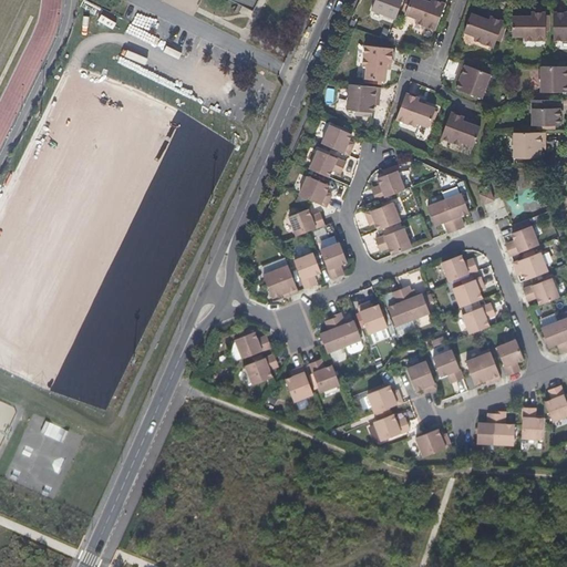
[(233,0),(255,10),(259,0),(233,0)]
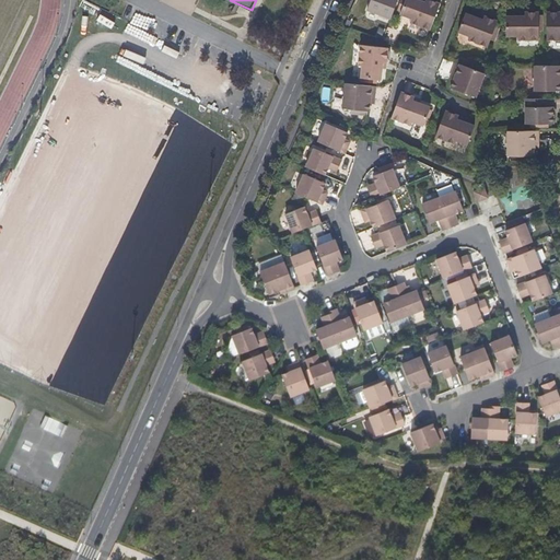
[(391,19),(396,0),(370,0),(366,10),(391,19)]
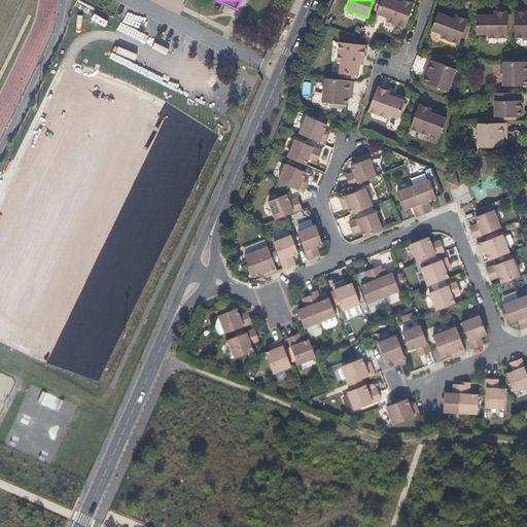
[(399,0),(399,2),(394,0),(381,0),(377,12),(387,16),(385,20),(405,27),(413,3),(405,0),(399,0)]
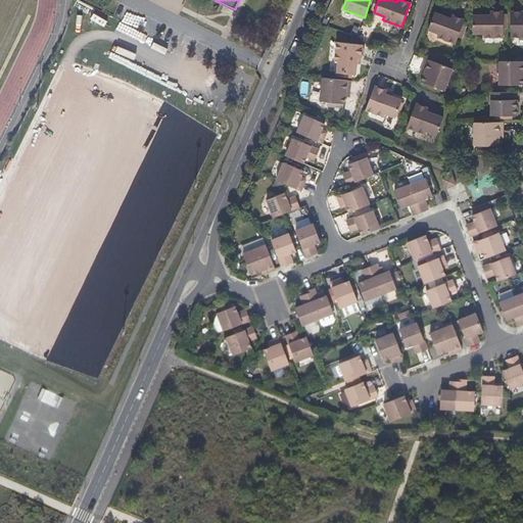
[(490,15),(473,15),(473,34),(484,34),(484,37),(504,38),(504,11),(490,11),(490,15)]
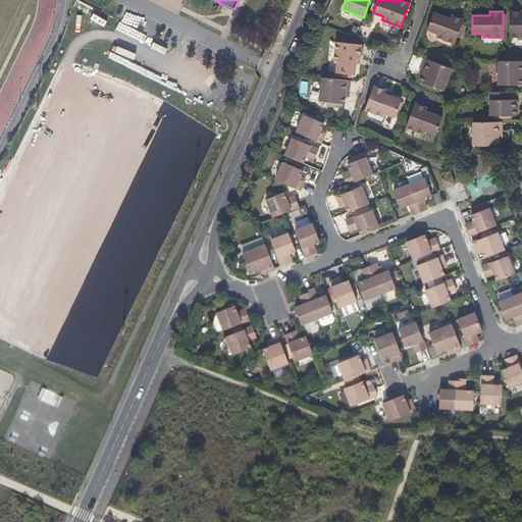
[(521,11),(509,12),(509,38),(521,37),(521,11)]
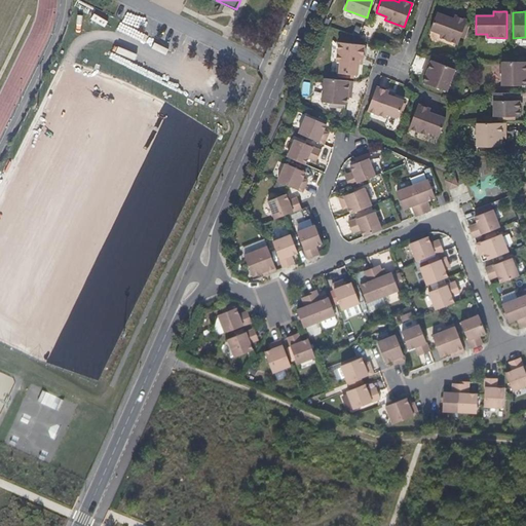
[(452,17),(437,12),(430,30),(441,34),(439,37),(457,44),(466,20),(454,14),(452,17)]
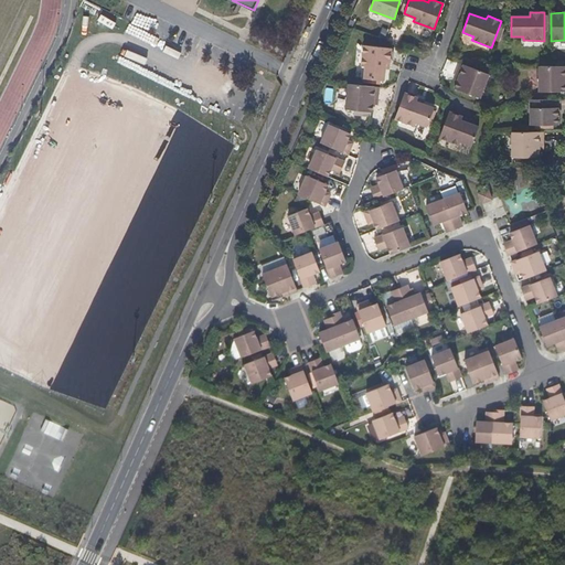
[(391,48),(364,44),(361,65),(364,66),(363,78),(383,81),(385,62),(390,62),(391,48)]
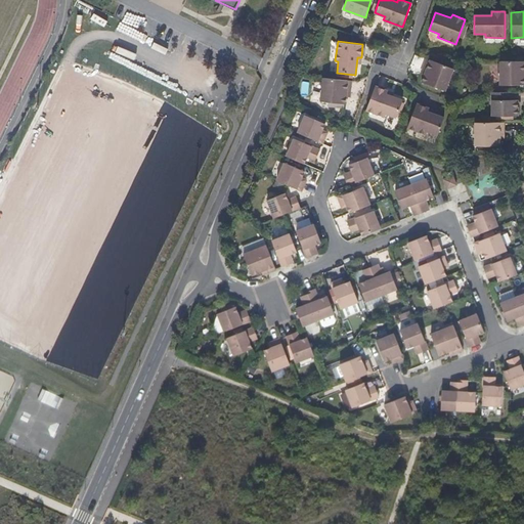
[(453,68),(426,57),(422,70),(425,72),(422,82),(444,91),(453,68)]
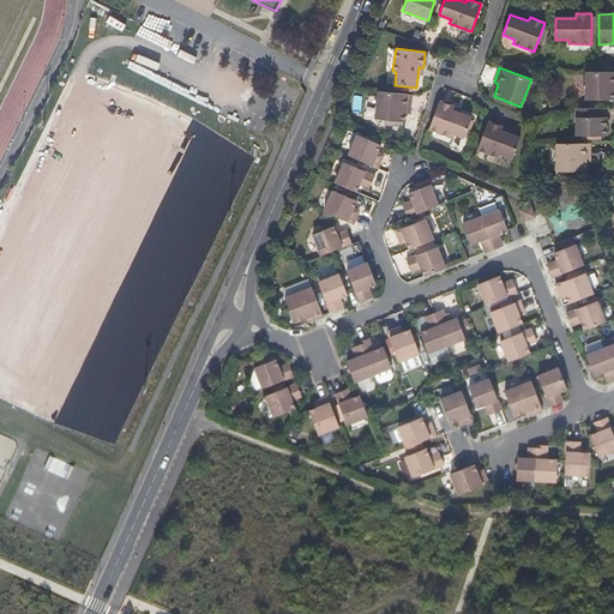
[(613,71),(600,72),(587,72),(587,100),(613,98),(613,71)]
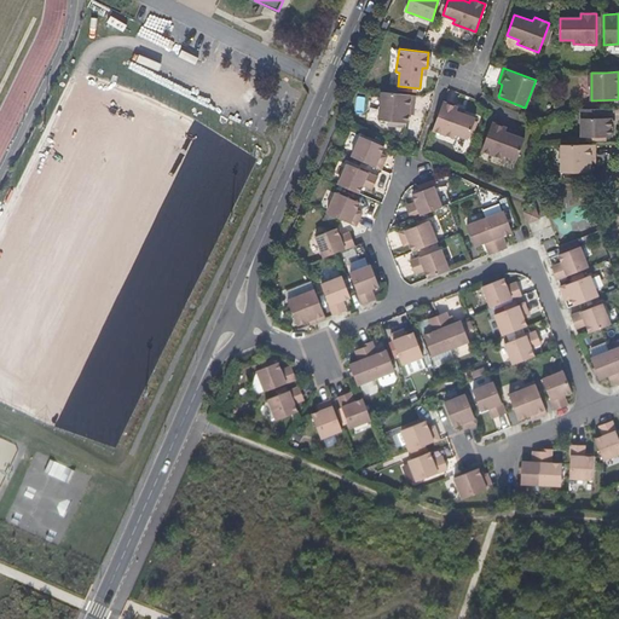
[(415,94),(381,91),(379,120),(408,122),(409,109),(414,110),(415,94)]
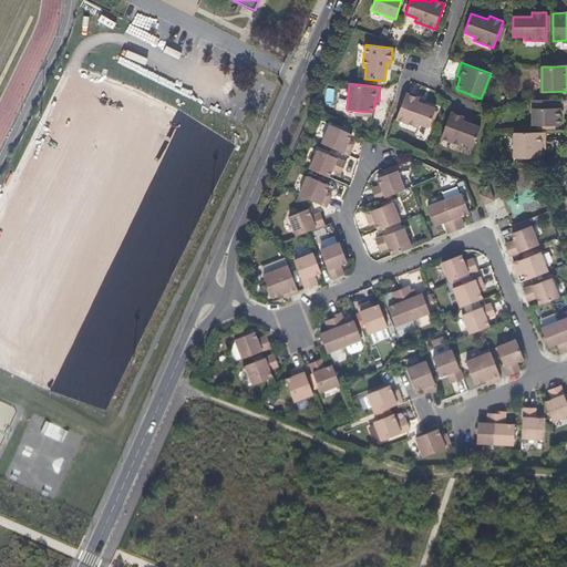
[(420,99),(406,93),(397,119),(416,126),(419,123),(429,127),(435,109),(419,102),(420,99)]
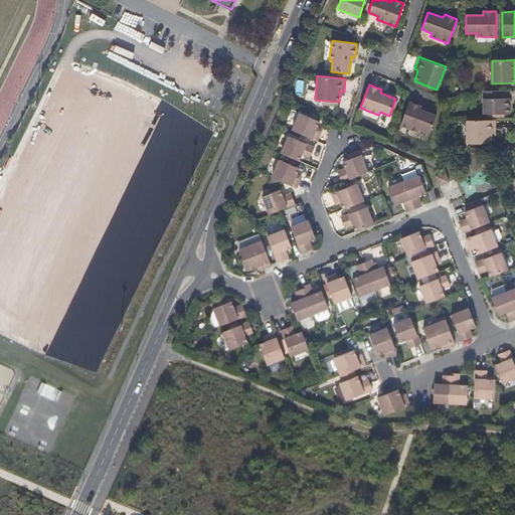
[(503,98),(503,91),(484,91),(484,114),(488,114),(488,117),(499,117),(499,114),(505,114),(510,114),(509,98),(503,98)]
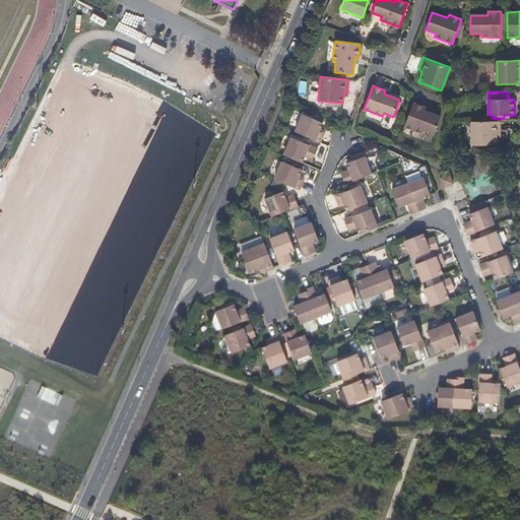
[(427,108),(414,103),(404,126),(423,134),(425,130),(435,134),(441,117),(425,111),(427,108)]
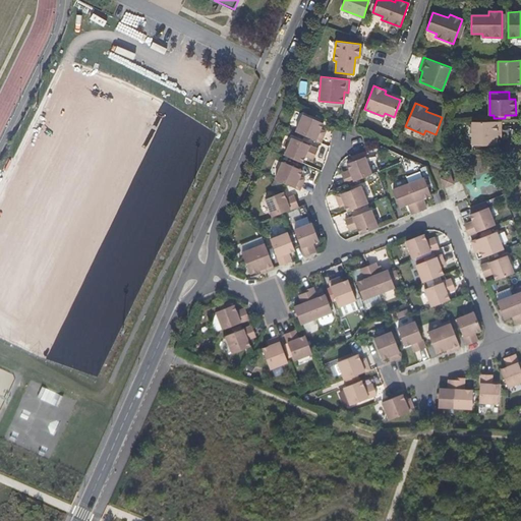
[(306,114),(298,130),(323,141),(327,134),(322,131),(323,129),(326,122),(306,114)]
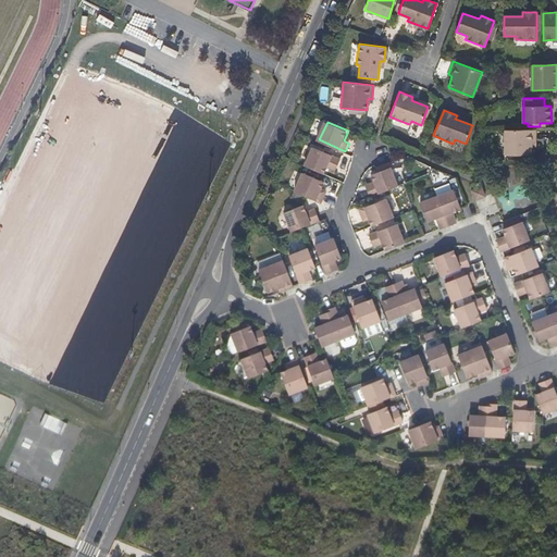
[(536,143),(536,130),(506,130),(506,156),(532,156),(532,144),(536,143)]
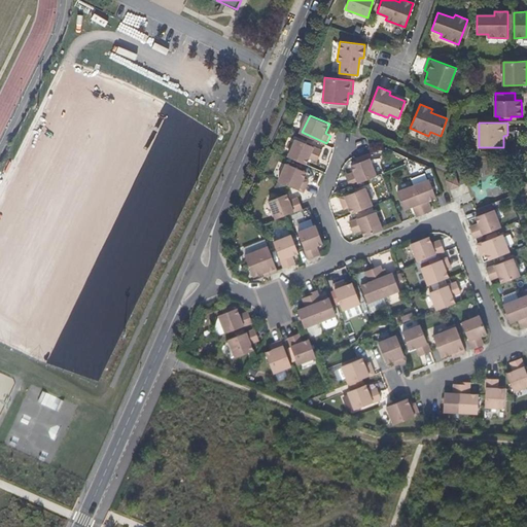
[(299,138),(290,155),(308,164),(311,156),(312,153),(321,156),(324,149),(299,138)]
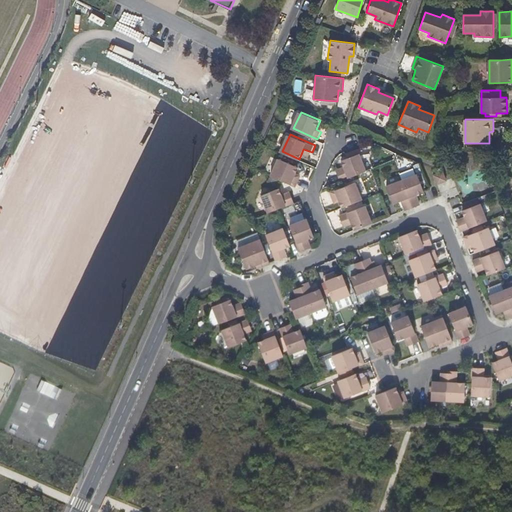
[(340,173),(343,180),(368,170),(361,153),(344,160),(346,167),(347,170),(340,173)]
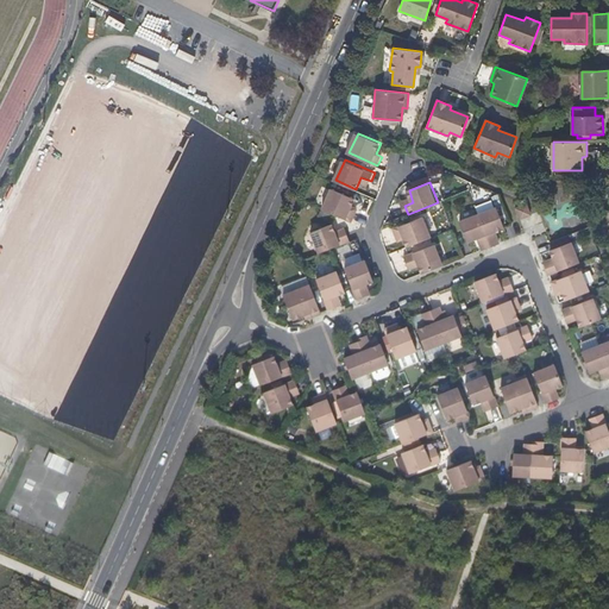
[(333,188),(325,208),(353,220),(357,212),(352,209),(353,205),(357,198),(333,188)]
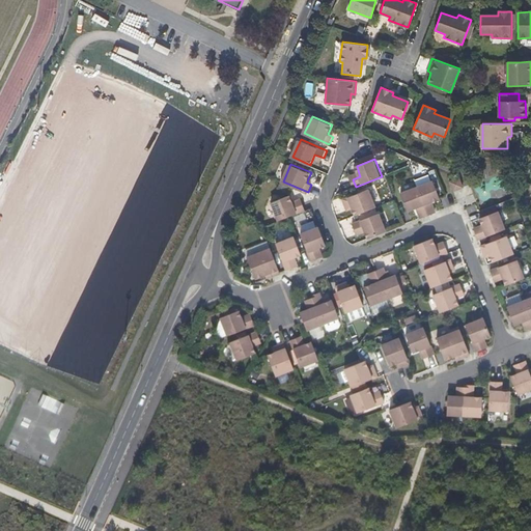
[(451,192),(463,187),(457,175),(447,180),(451,192)]
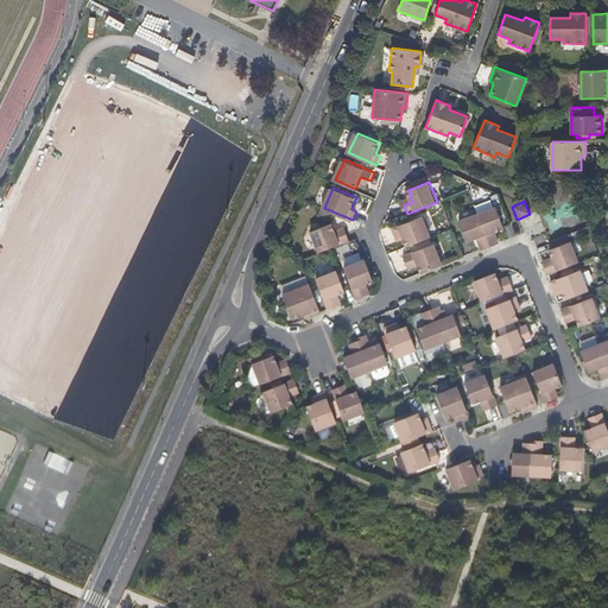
[(492,245),(500,242),(496,230),(506,227),(498,207),(480,214),(492,245)]
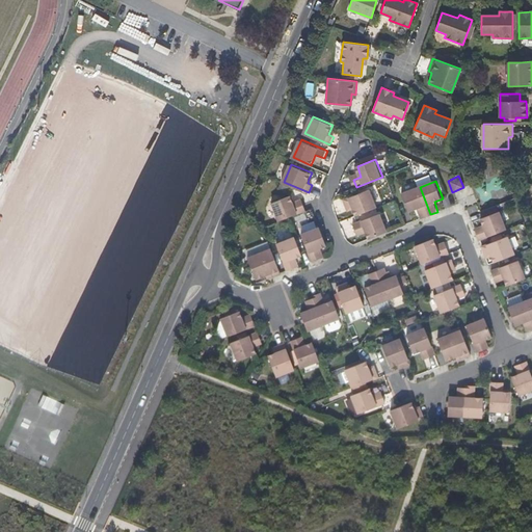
[(299,190),(289,186),(287,190),(298,194),(299,190)]
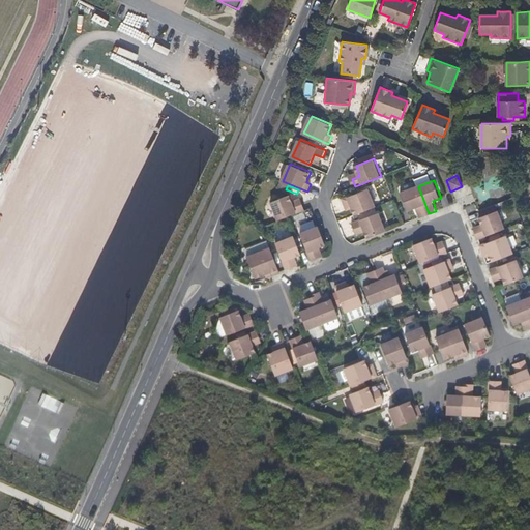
[(421,216),(429,213),(418,186),(402,193),(409,209),(417,206),(421,216)]
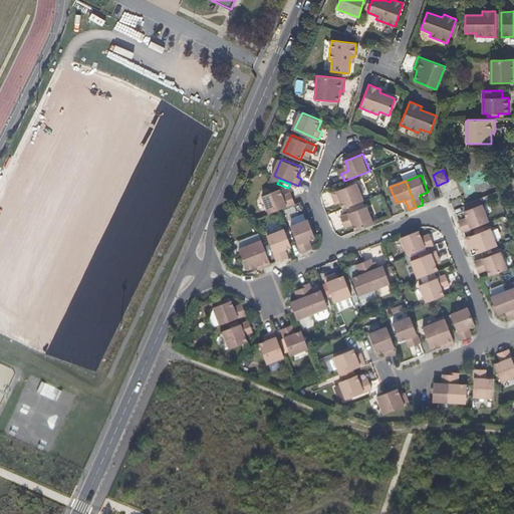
[(342,201),(345,207),(365,200),(358,182),(333,192),(336,199),(341,198),(342,201)]
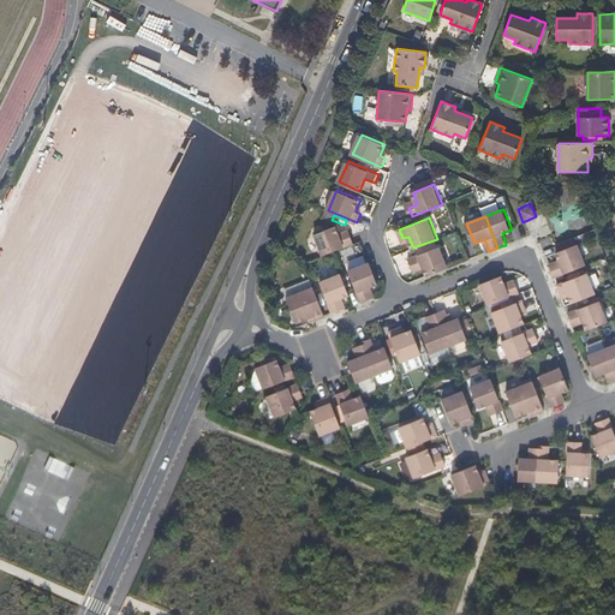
[(334,250),(354,242),(351,233),(341,236),(340,233),(336,225),(316,232),(324,254),(334,250)]
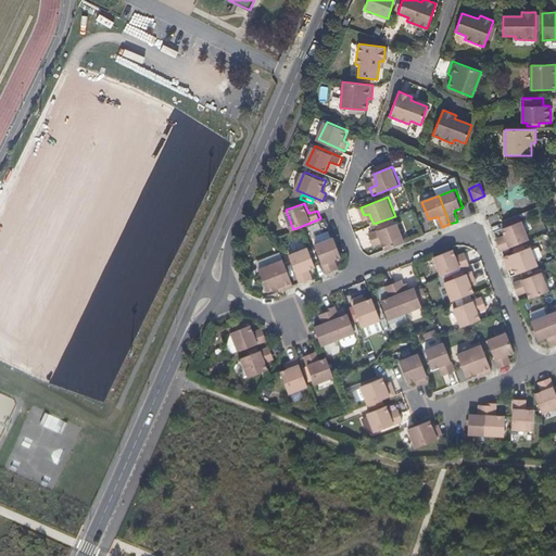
[(500,242),(503,250),(530,240),(523,222),(504,228),(507,236),(508,239),(500,242)]
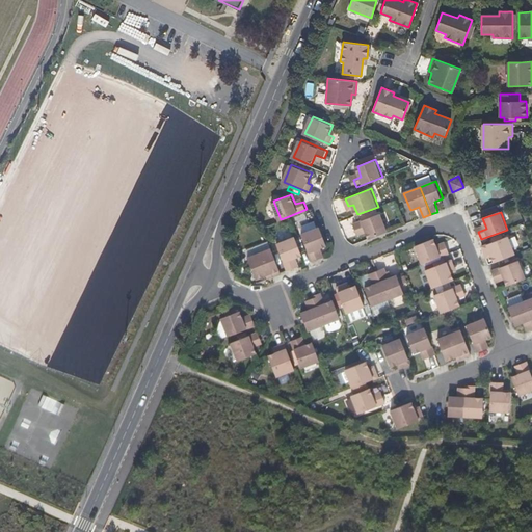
[(370,238),(388,231),(381,213),(355,223),(357,231),(366,228),(368,231),(370,238)]
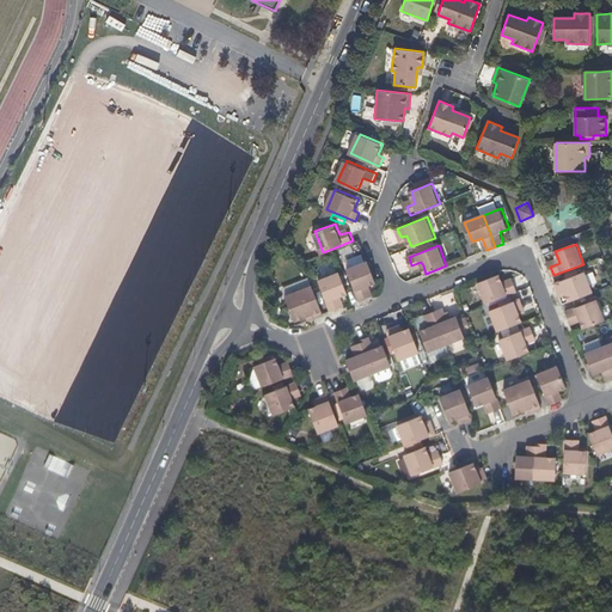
[(396,271),(407,270),(403,251),(392,254),(396,271)]
